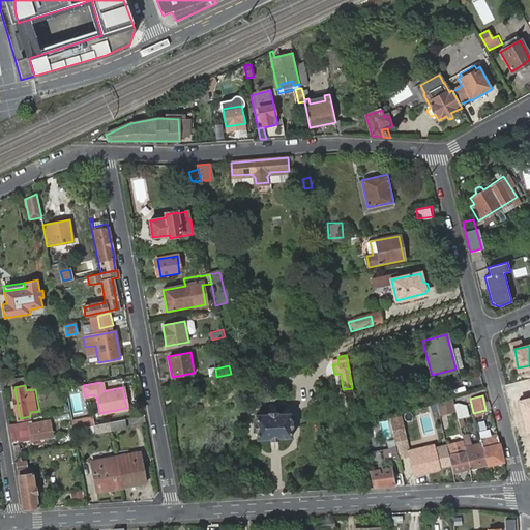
[(529,396),(519,401),(527,431),(529,430),(529,396)]
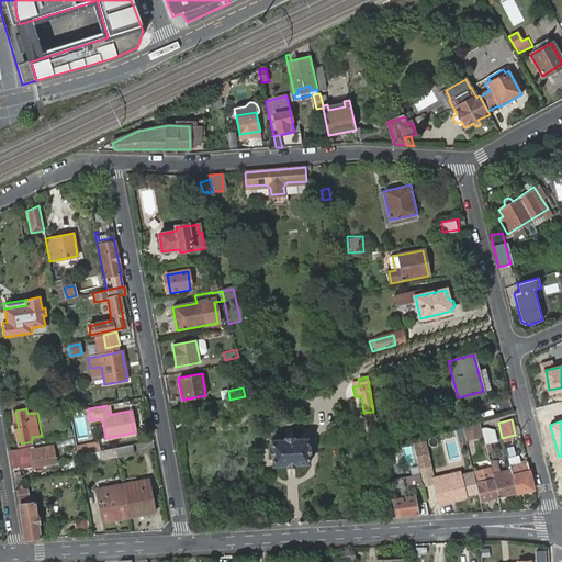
[(464,429),(469,451),(478,450),(472,427),(464,429)]
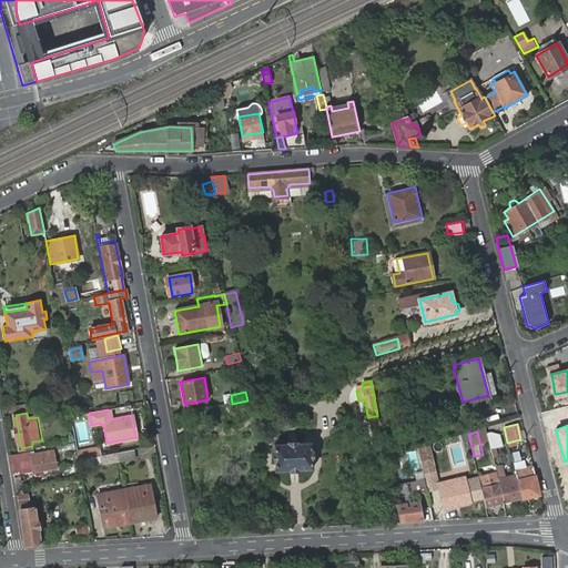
[(485,433),(489,448),(501,446),(499,434),(489,432),(485,433)]
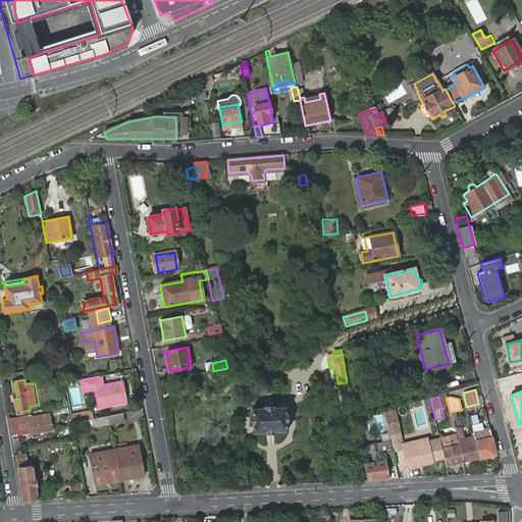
[(251,409),(253,433),(285,430),(284,407),(251,409)]
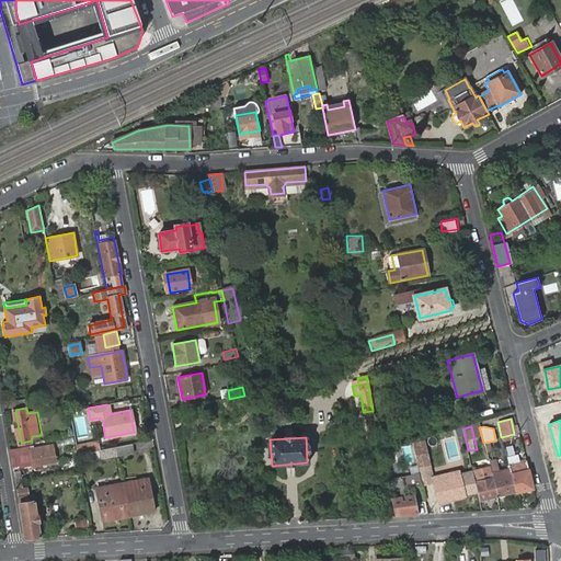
[(78,455),(99,451),(96,442),(76,446),(78,455)]
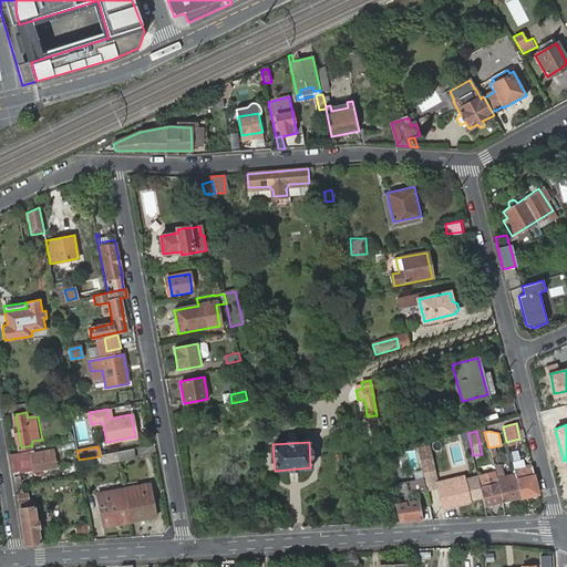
[(419,462),(421,471),(433,468),(428,446),(416,449),(419,462)]
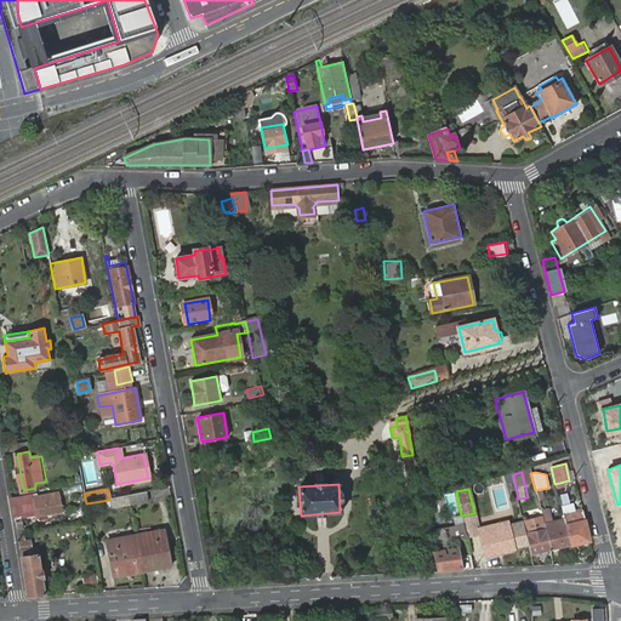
[(446,508),(459,506),(456,491),(456,490),(443,493),(446,508)]
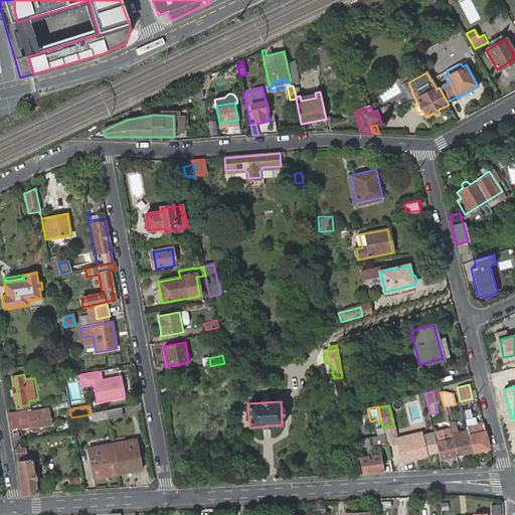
[(123,416),(121,407),(106,411),(107,418),(123,416)]
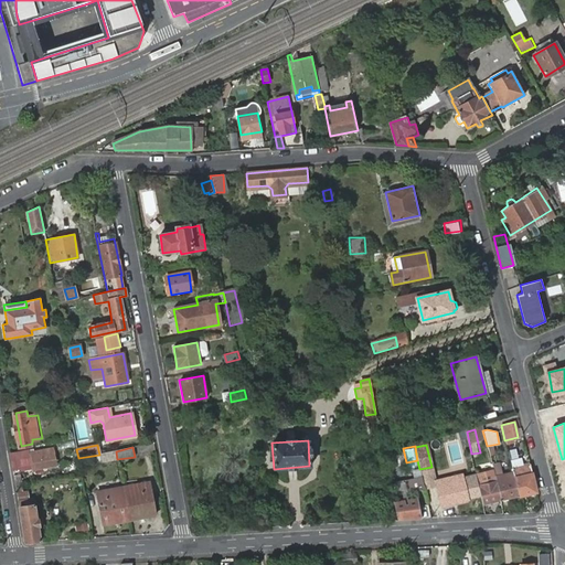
[(10,454),(12,470),(23,468),(24,470),(55,465),(52,448),(33,451),(33,449),(10,454)]
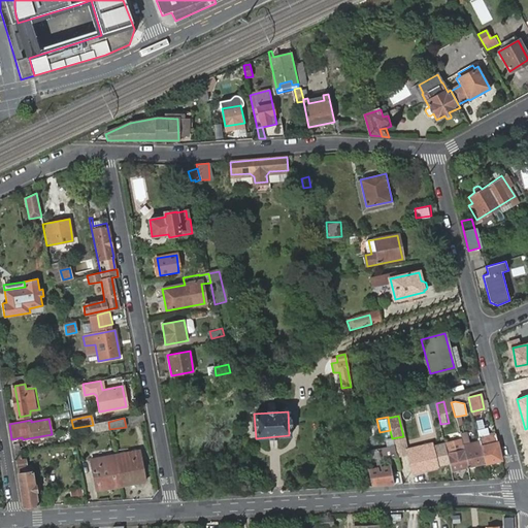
[(109,429),(108,422),(93,425),(95,432),(109,429)]
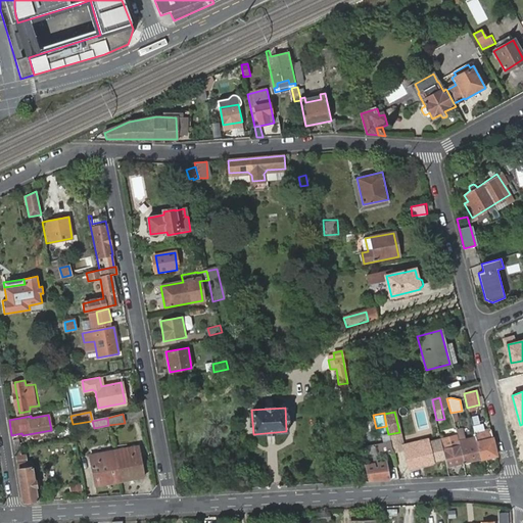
[(497,456),(490,429),(473,433),(474,436),(480,460),(497,456)]
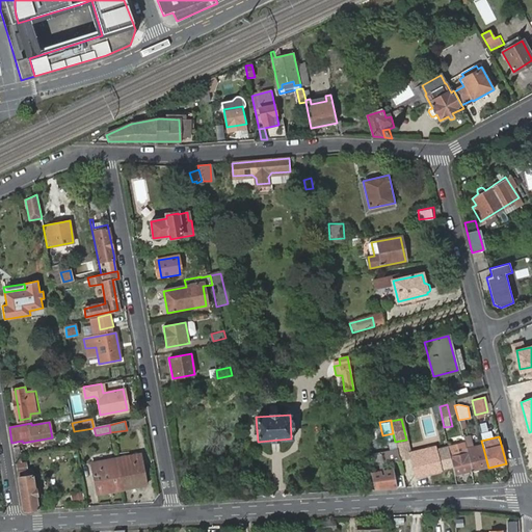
[(471,472),(488,468),(482,444),(466,448),(467,454),(471,472)]
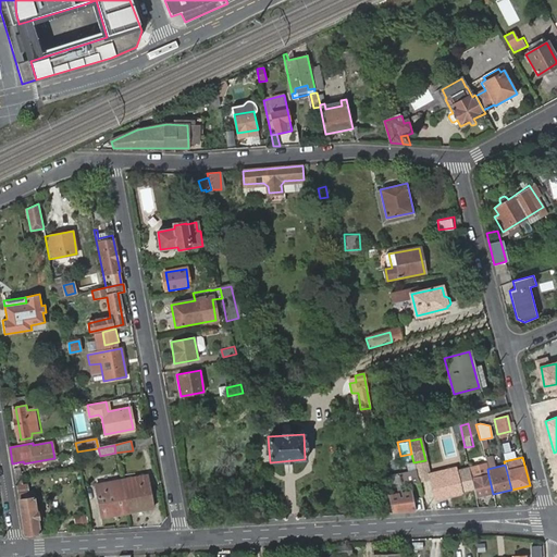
[(440,475),(438,470),(429,472),(436,499),(460,494),(454,466),(449,468),(449,472),(440,475)]
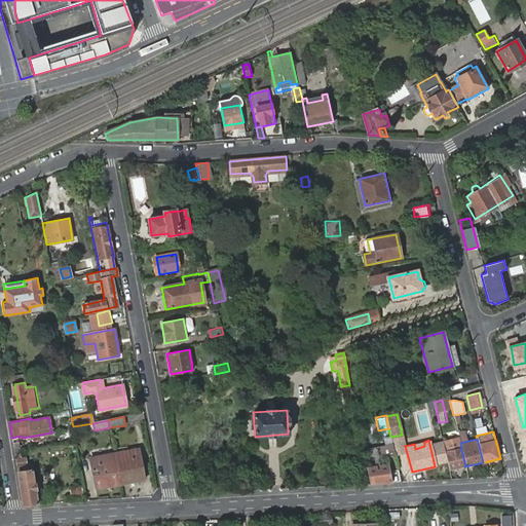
[(445,452),(461,449),(460,443),(444,447),(445,452)]
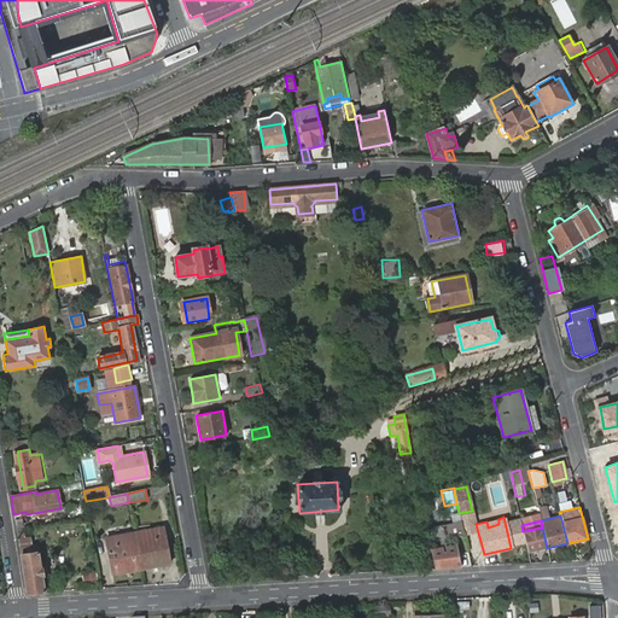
[(461,523),(426,530),(429,542),(441,540),(442,547),(431,549),(435,569),(461,567),(456,544),(445,547),(443,540),(465,535),(461,523)]
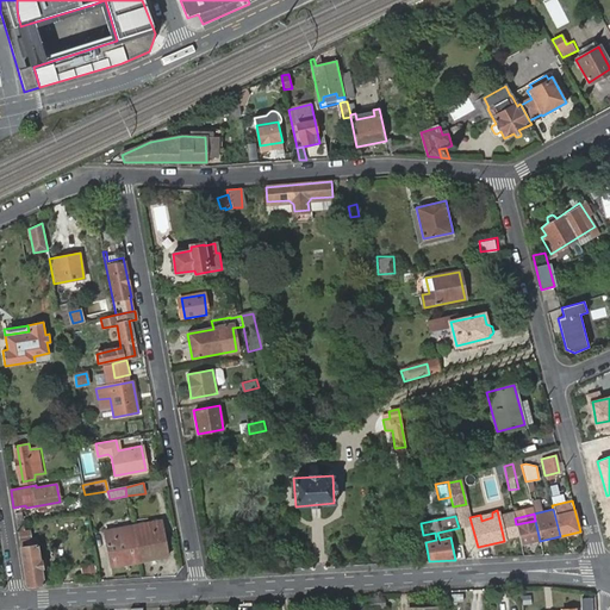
[(132,526),(138,562),(168,558),(161,521),(132,526)]
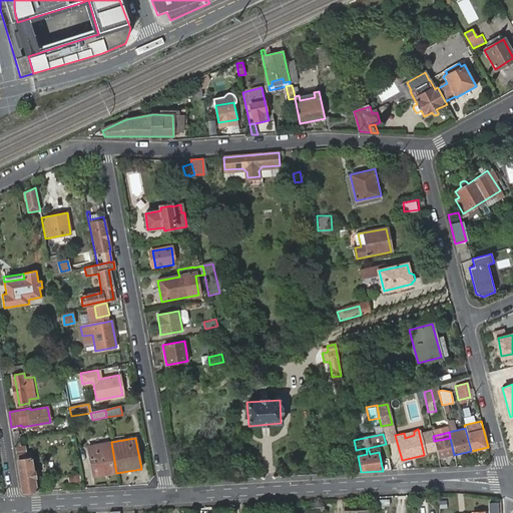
[(438,458),(454,455),(450,438),(434,441),(438,458)]
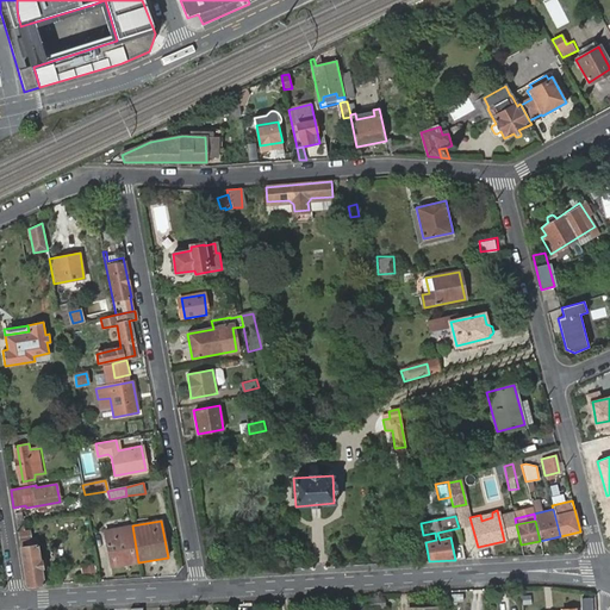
[(111,567),(138,562),(132,526),(104,529),(111,567)]
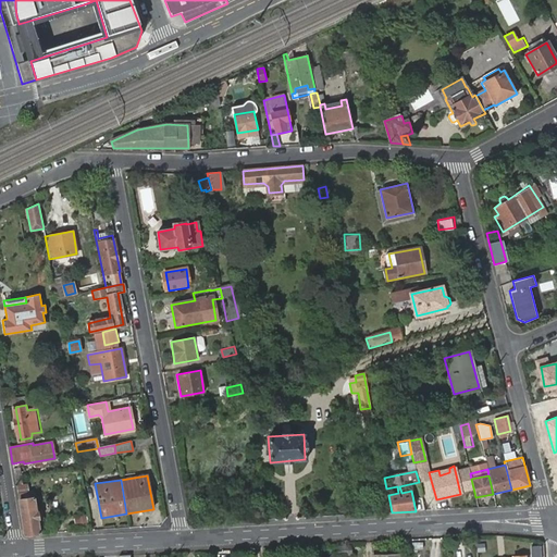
[(24,534),(40,533),(34,496),(33,497),(31,491),(28,491),(27,483),(16,485),(24,534)]
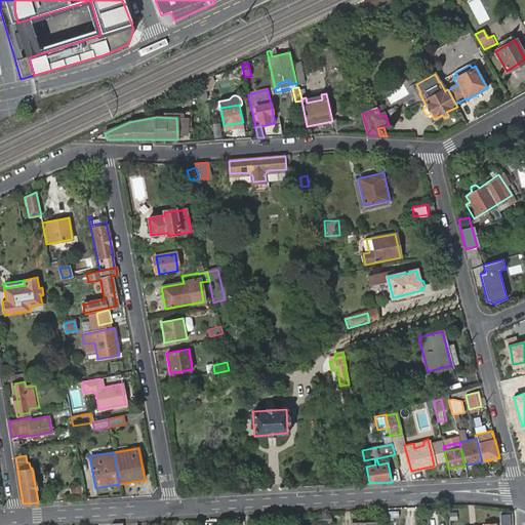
[(82,484),(71,485),(71,493),(83,492),(82,484)]
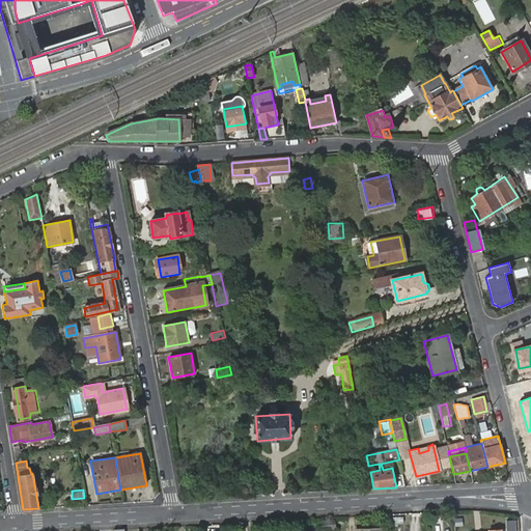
[(323,521),(323,529),(335,529),(335,521),(323,521)]
